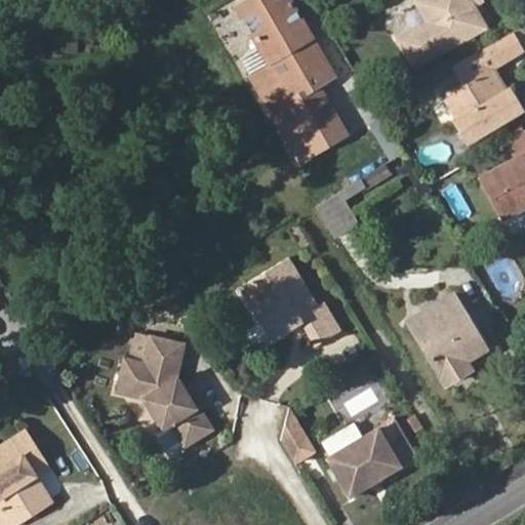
[(259,47),(240,57),(275,114),(301,159),(347,132),(319,83),(335,74),(290,0),(247,0),(236,6),(259,47)]
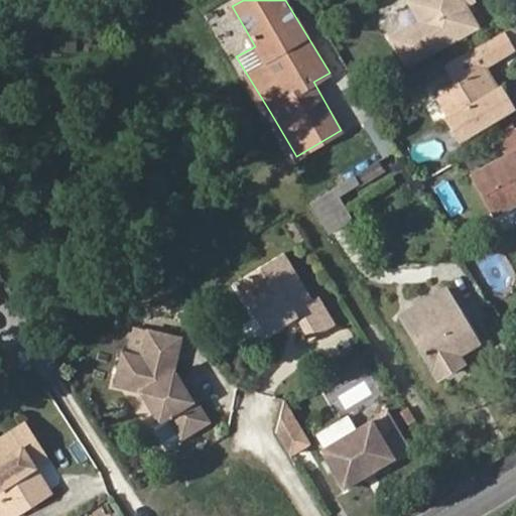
[(415,0),(409,4),(422,26),(393,42),(406,65),(471,27),(455,0),(415,0)]
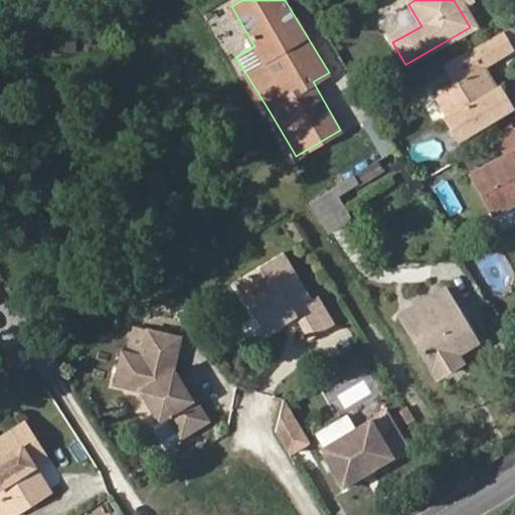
[(481,84),(488,80),(480,68),(508,51),(499,34),(442,66),(452,84),(433,96),(447,120),(444,121),(456,140),(508,111),(496,91),(494,92),(492,88),(485,92),(481,84)]
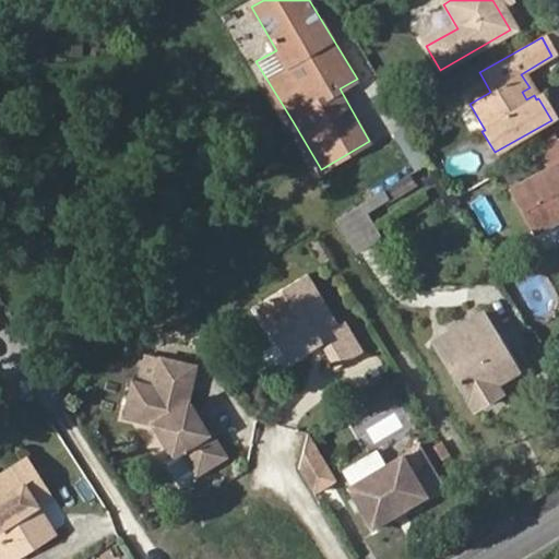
[(534,95),(530,87),(522,92),(526,99),(534,95)]
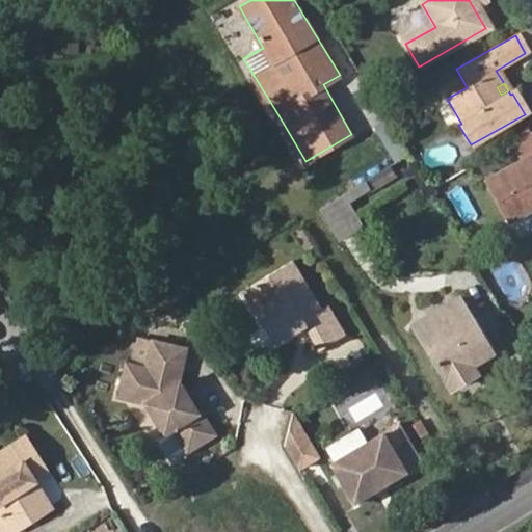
[(519,163),(484,183),(507,222),(522,215),(524,217),(531,212),(531,134),(510,148),(519,163)]
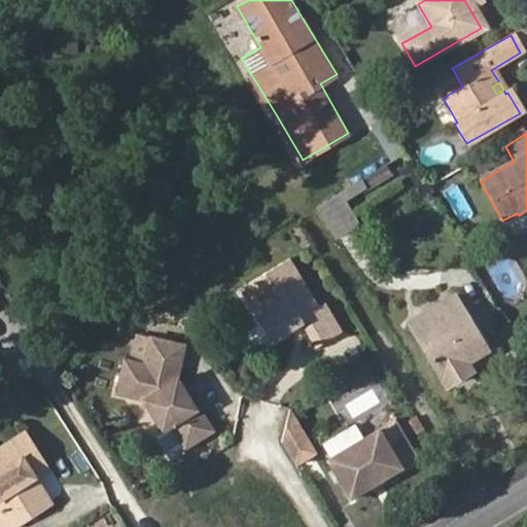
[(363,188),(359,180),(341,191),(345,199),(363,188)]
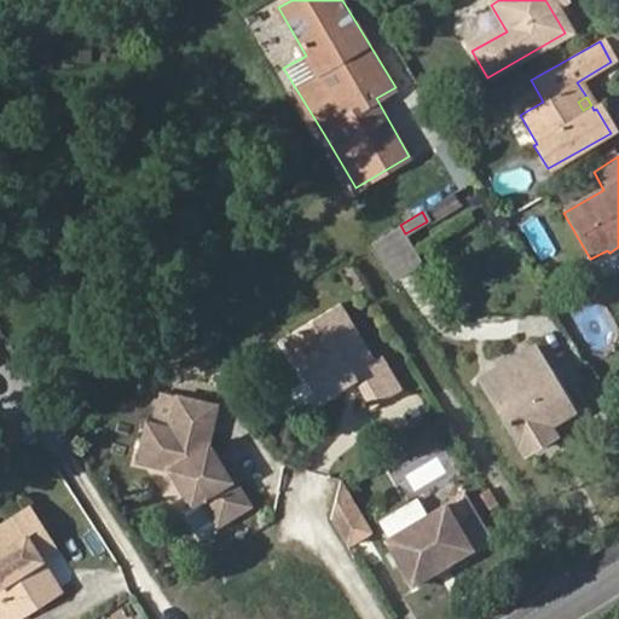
[(400,225),(371,242),(376,250),(394,281),(423,264),(405,233),(400,225)]
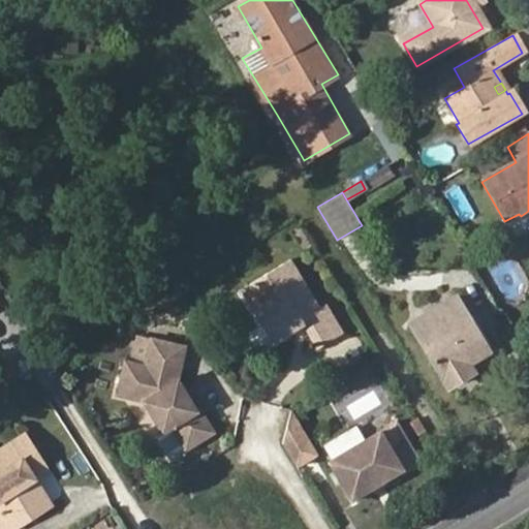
[(258,307),(252,310),(274,345),(304,327),(317,349),(342,333),(327,305),(319,309),(289,261),(246,287),(258,307)]
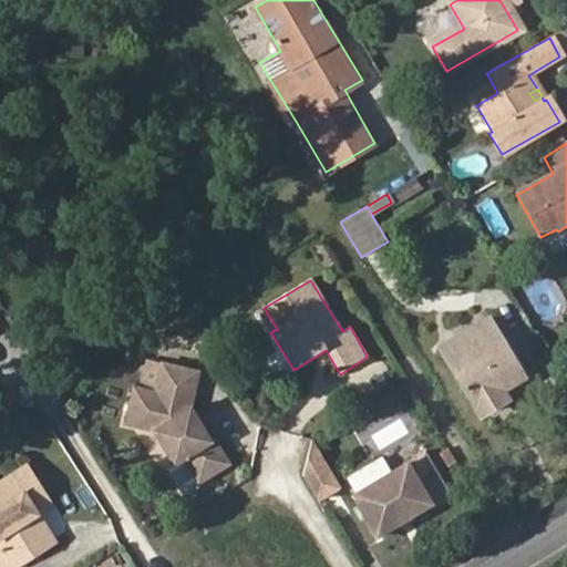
[(264,308),(258,312),(270,332),(277,329),(264,308)]
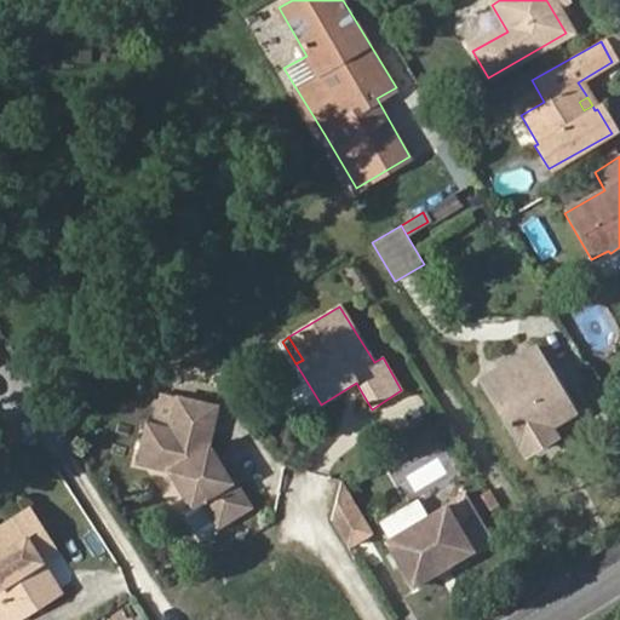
[(482,379),(528,455),(557,438),(550,425),(573,411),(535,348),(482,379)]
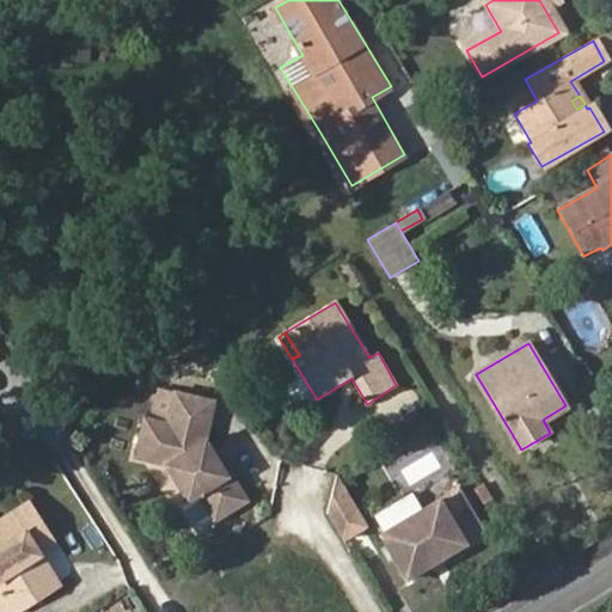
[(208,439),(218,401),(177,390),(170,421),(147,415),(136,456),(167,463),(189,501),(201,494),(215,520),(250,500),(233,472),(230,475),(224,464),(219,466),(210,453),(215,451),(208,439)]
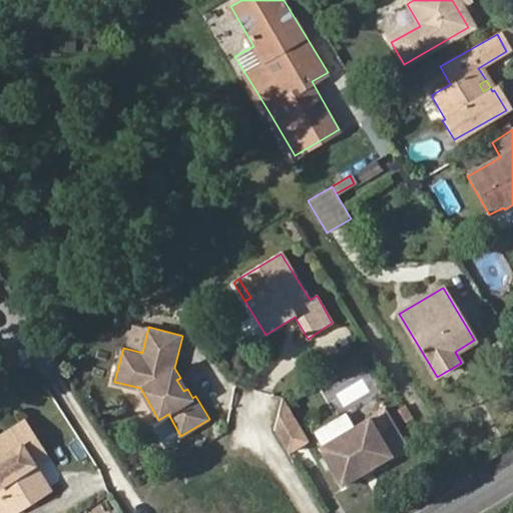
[(180,378),(176,380),(183,391),(187,389),(180,378)]
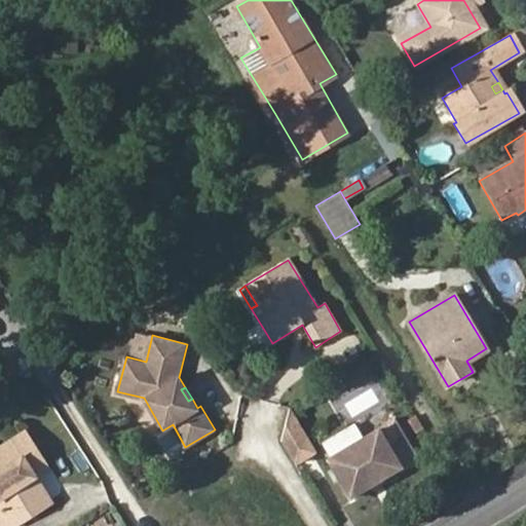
[(288,411),(282,440),(295,464),(315,452),(288,411)]
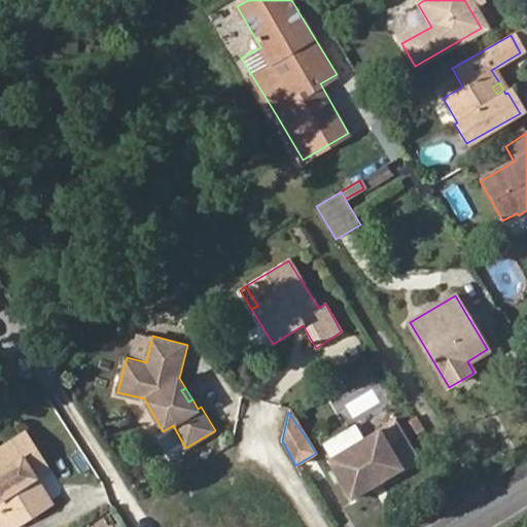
[(396,422),(331,462),(354,499),(402,468),(402,467),(418,457),(396,422)]
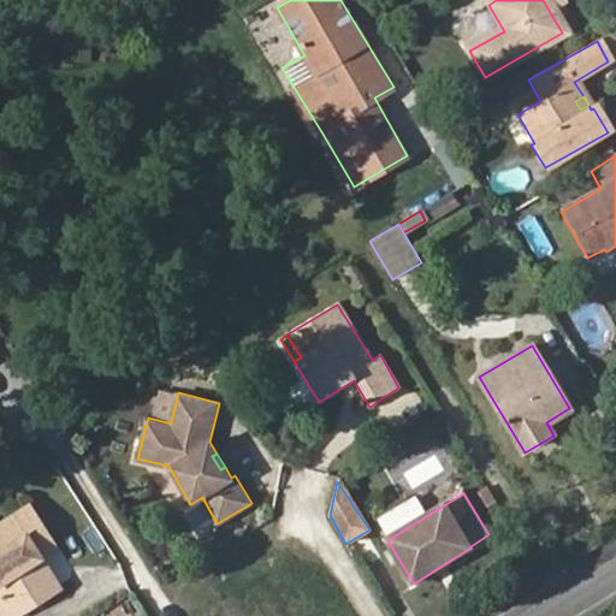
[(27,508),(0,523),(0,615),(6,615),(11,615),(9,611),(29,598),(34,605),(58,591),(42,564),(34,551),(48,542),(27,508)]
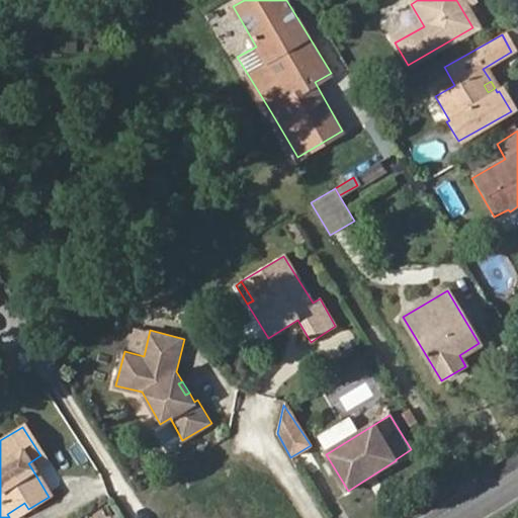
[(40,455),(28,463),(35,475),(48,466),(40,455)]
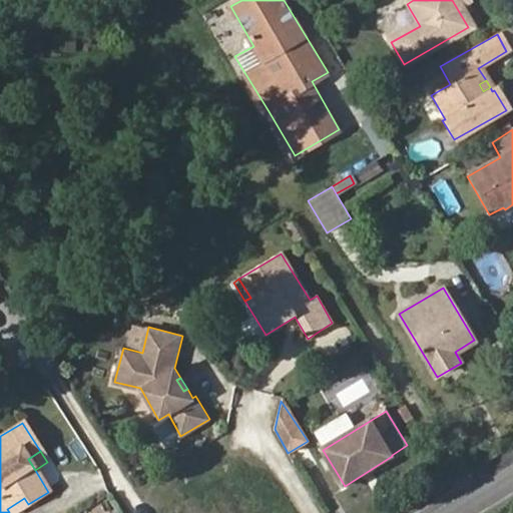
[(24,498),(7,509),(9,512),(13,512),(28,504),(24,498)]
